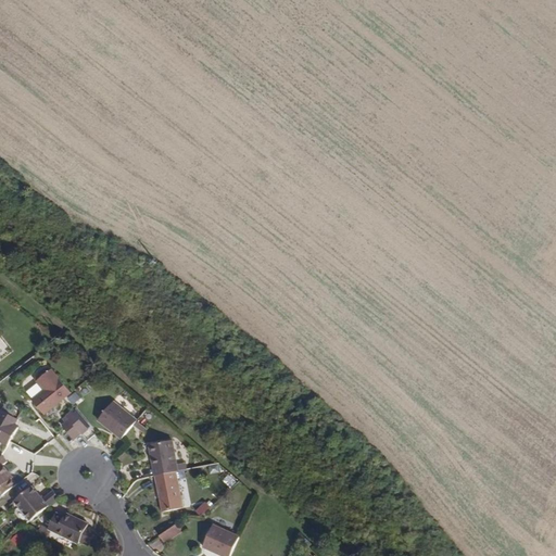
[(67,396),(71,393),(51,367),(35,380),(41,388),(29,396),(43,414),(67,396)]
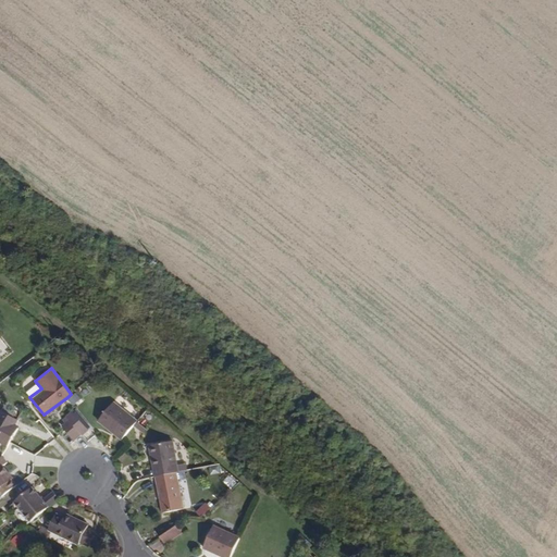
[(97,421),(121,440),(122,438),(136,420),(113,401),(97,421)]
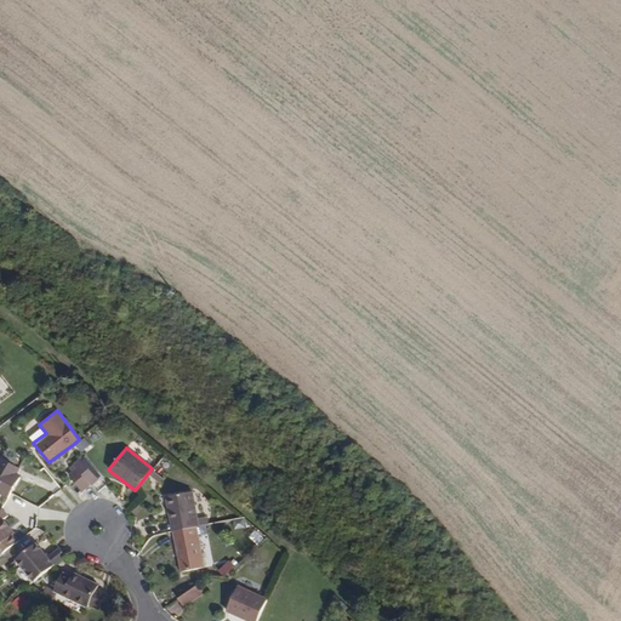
[(84,455),(64,469),(73,480),(81,491),(91,484),(101,477),(84,455)]
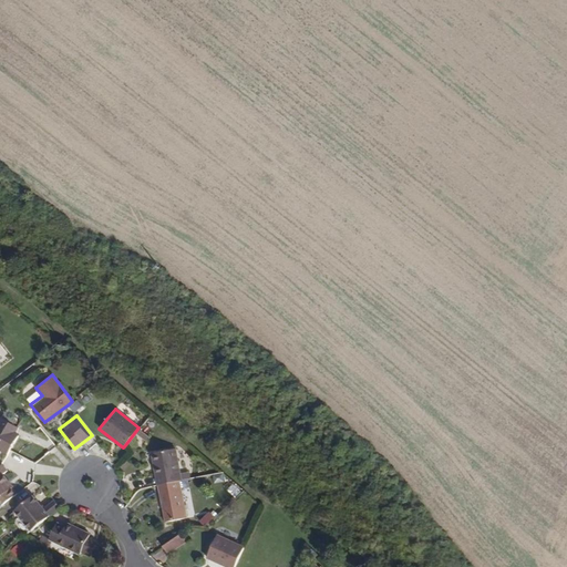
[(0,450),(7,453),(9,450),(17,435),(13,433),(17,426),(0,416),(0,450)]
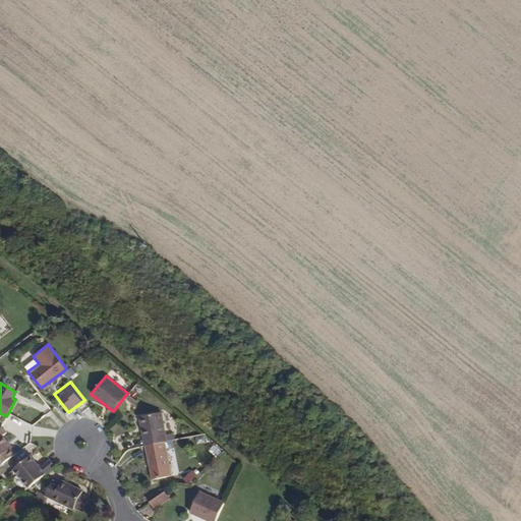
[(161,413),(139,416),(145,446),(165,442),(161,413)]
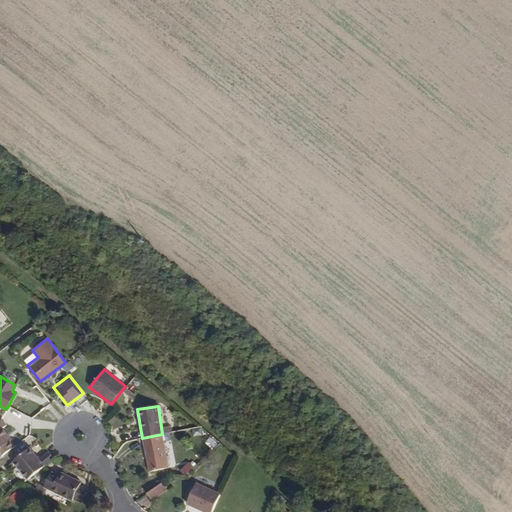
[(3,456),(18,444),(4,427),(6,425),(0,418),(0,455),(1,458),(3,456)]
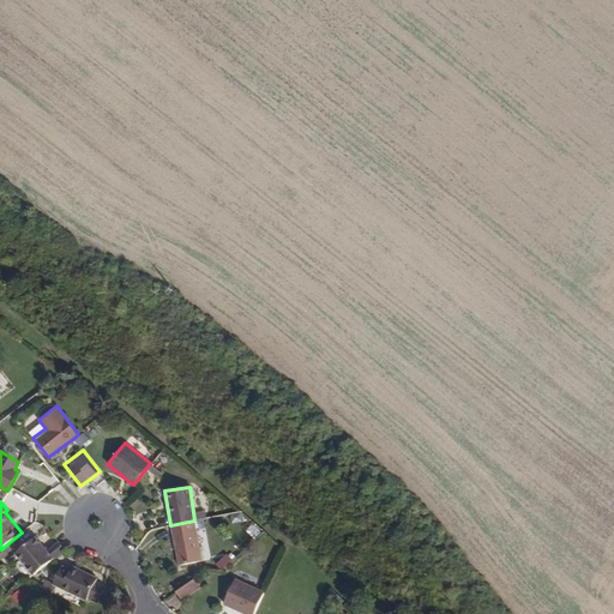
[(174,554),(176,565),(202,561),(194,521),(170,525),(173,543),(174,554)]
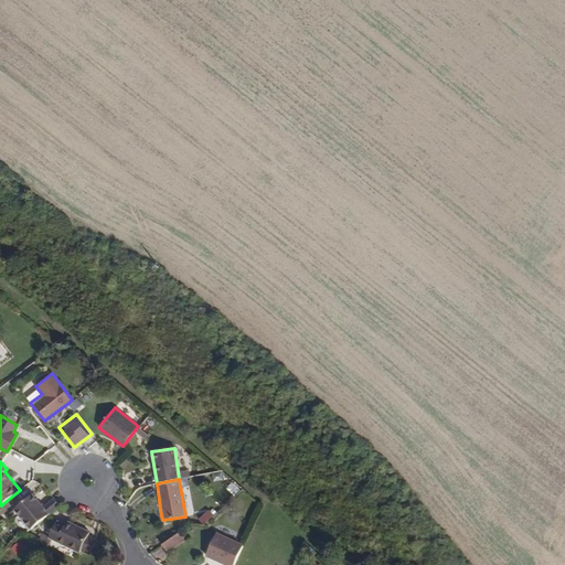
[(60,507),(53,498),(43,505),(32,492),(12,509),(30,530),(60,507)]
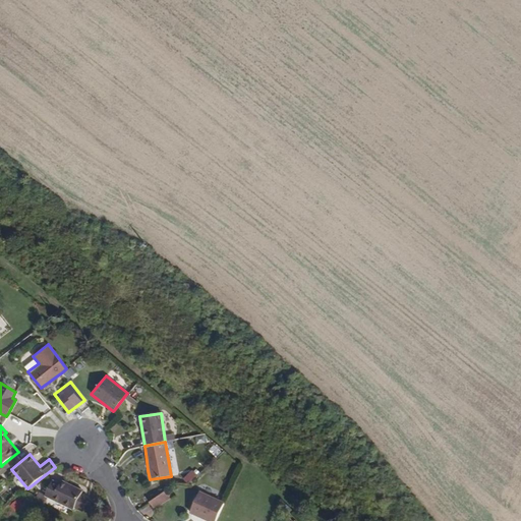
[(44,496),(82,513),(92,494),(62,480),(61,483),(52,479),(44,496)]
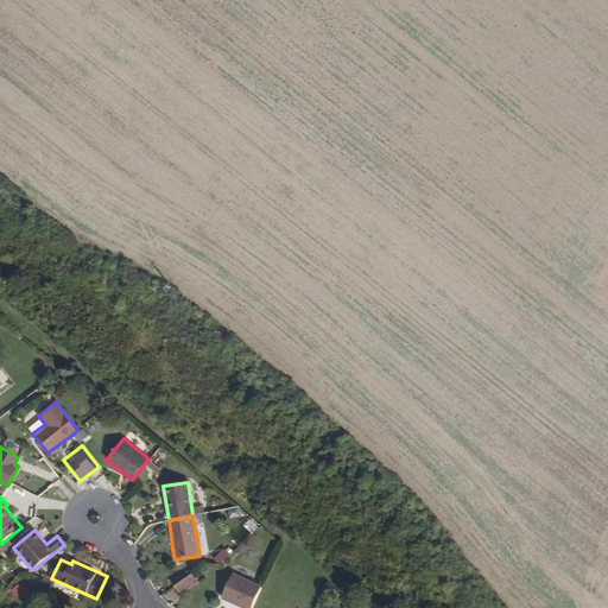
[(192,572),(172,587),(179,597),(200,583),(192,572)]
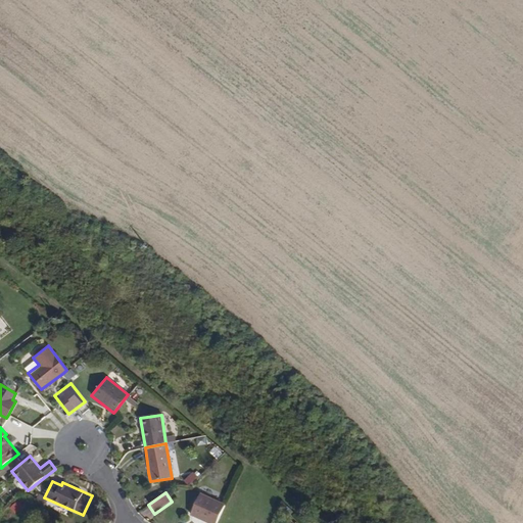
[(199,492),(189,515),(207,522),(216,522),(225,504),(199,492)]
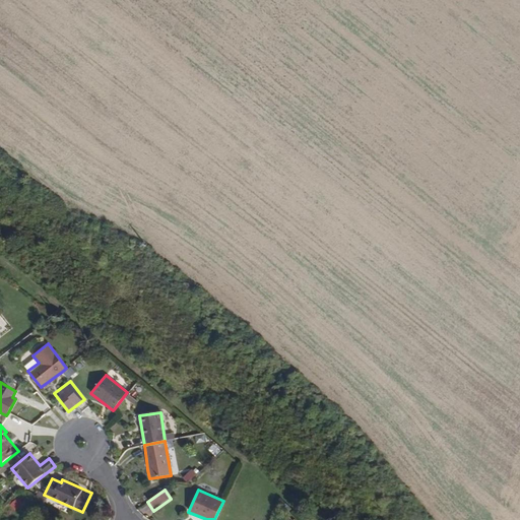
All buildings are outlined.
